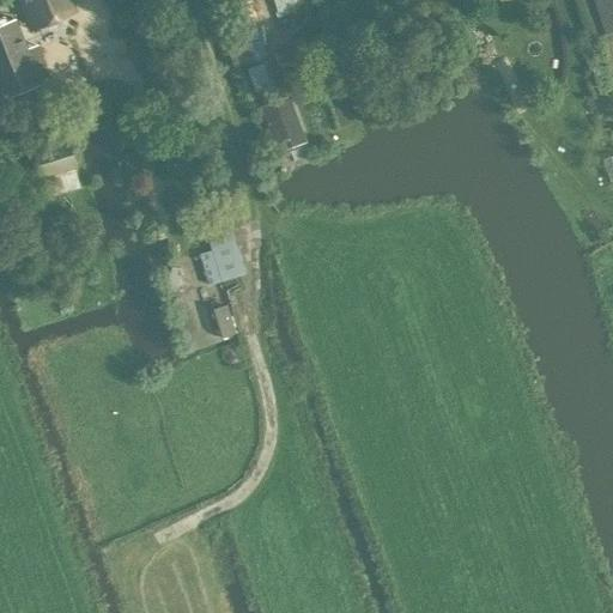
[(68,0),(17,0),(29,30),(74,12),(68,0)]
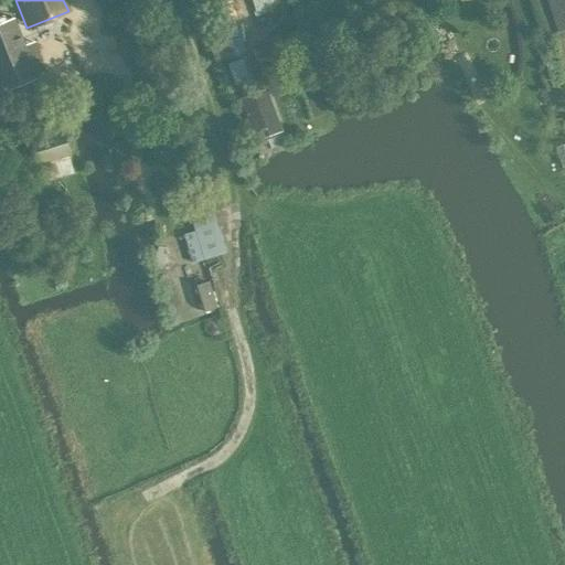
[(564,0),(547,0),(560,33),(564,30),(564,0)]
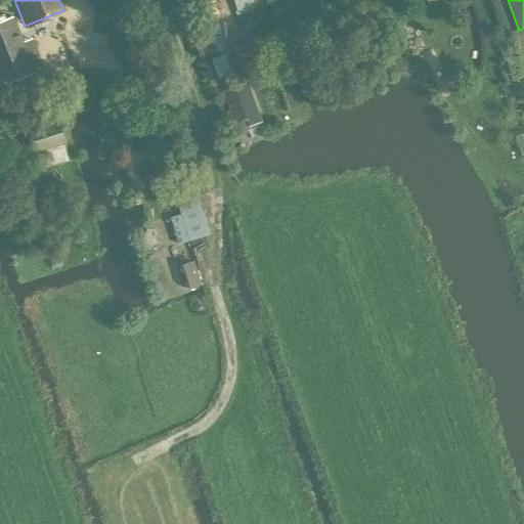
[(13,16),(0,20),(0,84),(0,85),(1,84),(35,72),(13,16)]
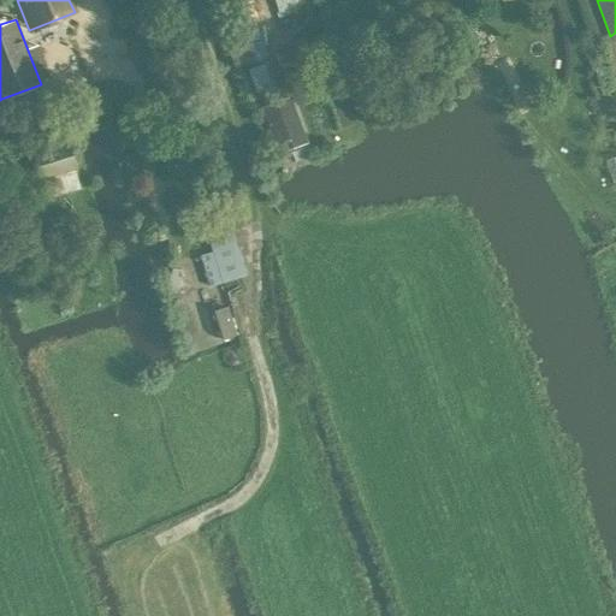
[(265,64),(249,70),(258,92),(273,87),(265,64)]
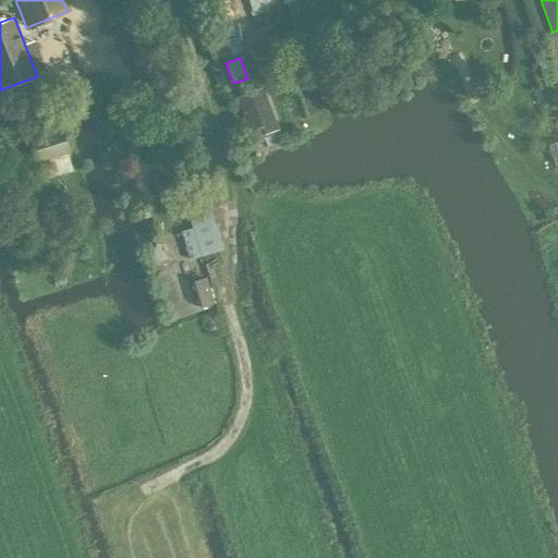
[(264,88),(239,97),(254,138),(279,129),(264,88)]
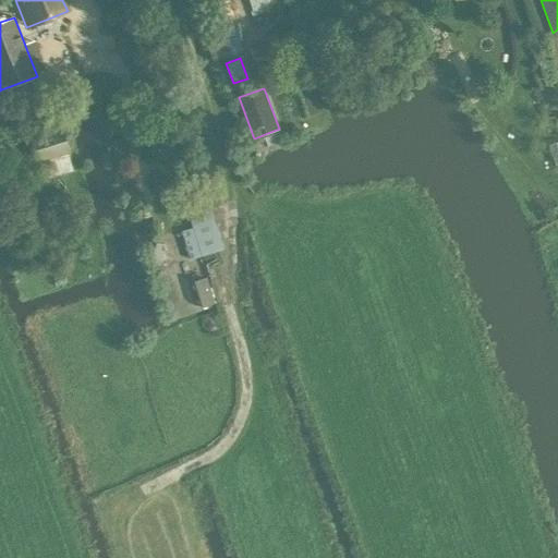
[(31,140),(37,162),(41,180),(73,171),(68,153),(70,153),(63,131),(31,140)]
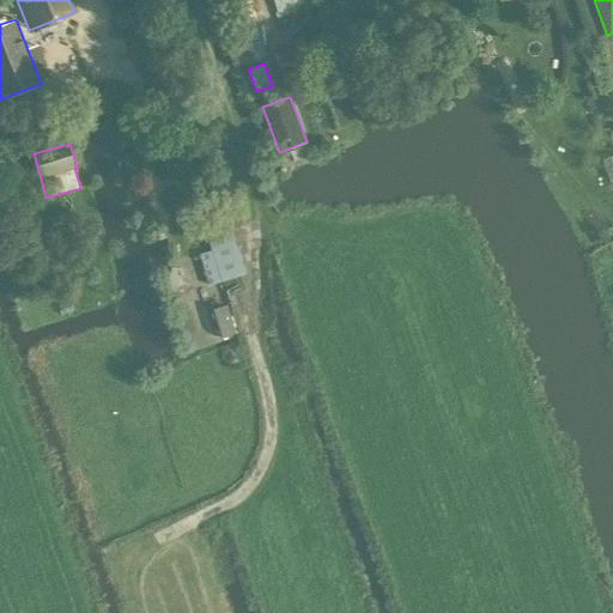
[(211,250),(199,254),(208,285),(220,281),(235,277),(243,274),(234,242),(211,250)]
